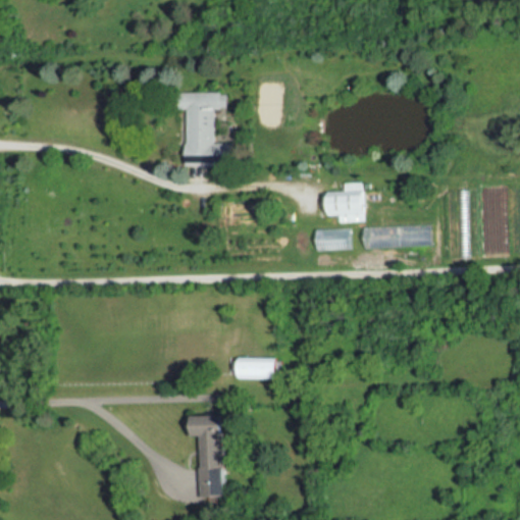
[(176,93),(176,113),(186,113),(187,165),(232,164),(232,145),(214,145),(213,109),(226,109),(226,92),(176,93)]
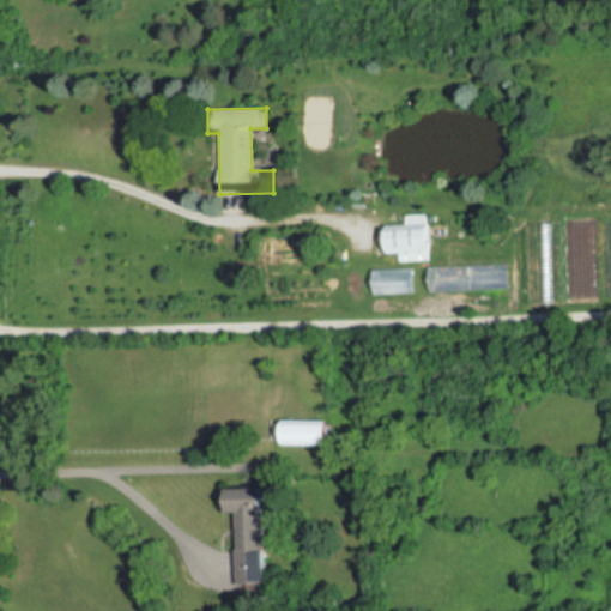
[(382,224),(385,254),(397,253),(398,270),(411,268),(429,266),(427,221),(382,224)]
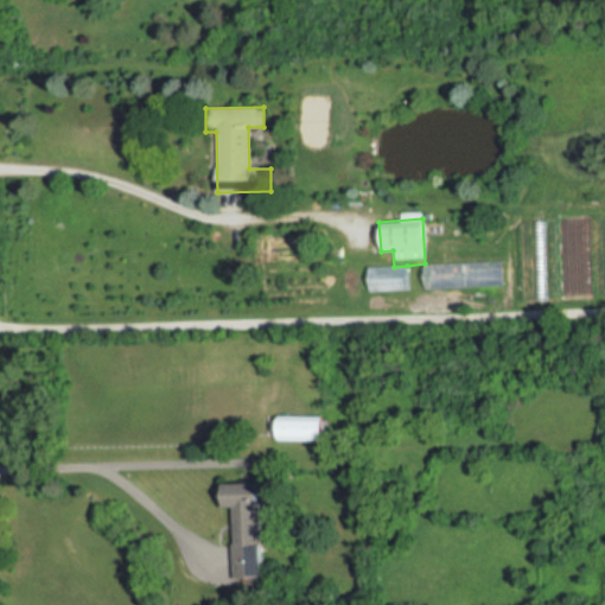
[(426,290),(425,263),(503,262),(504,288),(426,290)]
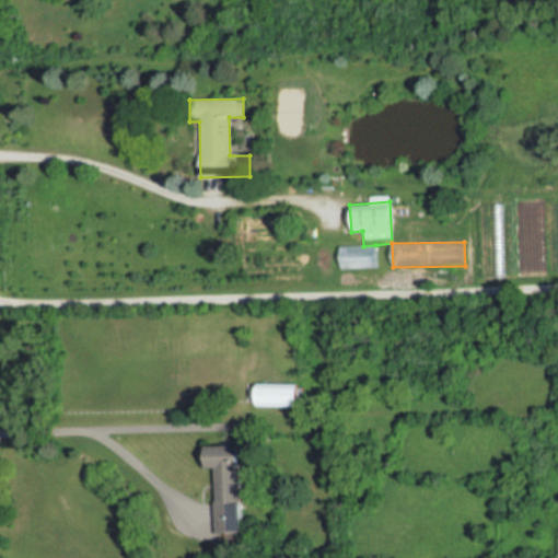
[(337,247),(338,276),(376,274),(375,245),(337,247)]
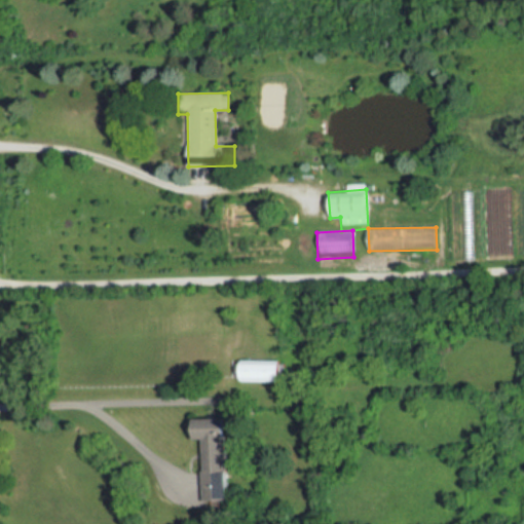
[(236,359),(236,383),(278,383),(279,360),(236,359)]
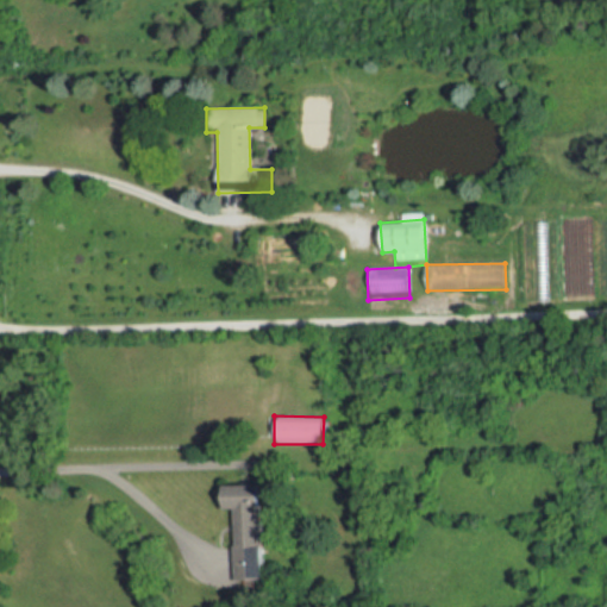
[(221,489),(223,512),(231,511),(233,581),(264,580),(261,488),(221,489)]
